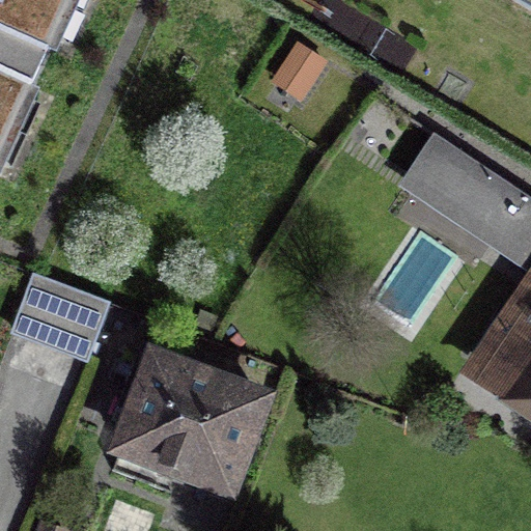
[(0,0),(0,123),(11,129),(67,5),(54,0),(0,0)]
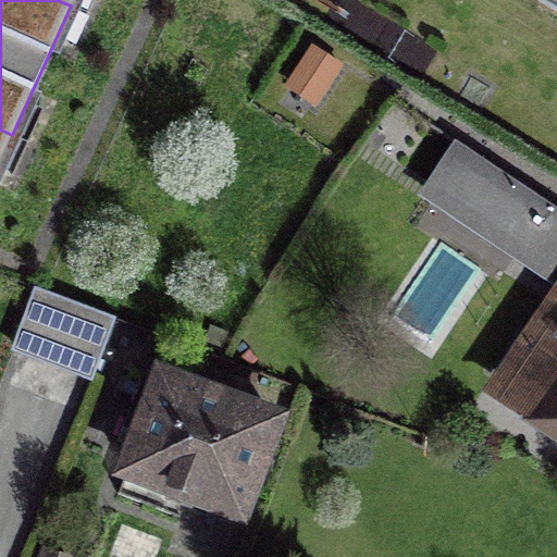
[(0,160),(12,135),(0,130),(0,160)]
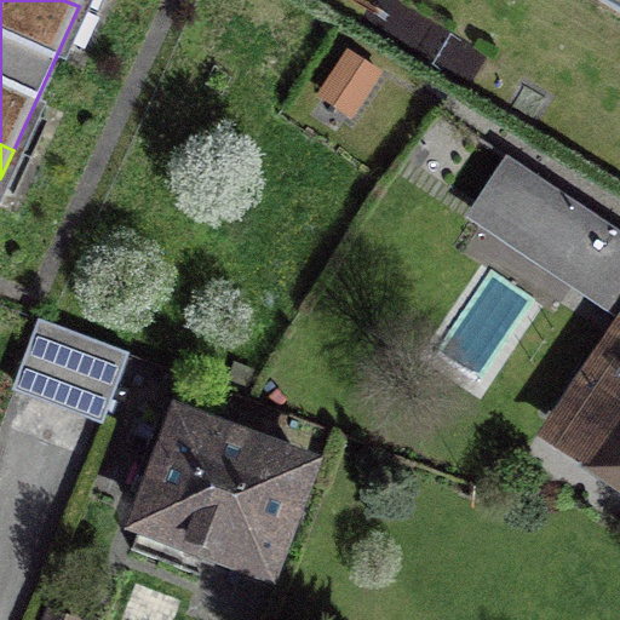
[(619,281),(619,231),(522,166),(493,211),(613,292),(619,281)]
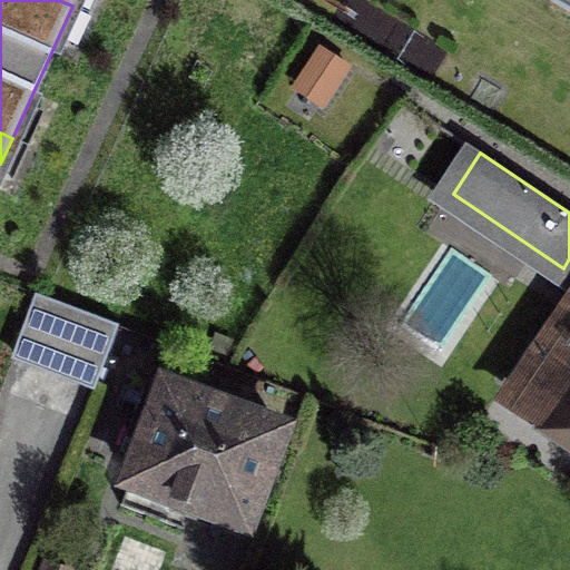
[(119,325),(36,294),(13,353),(96,384),(119,325)]
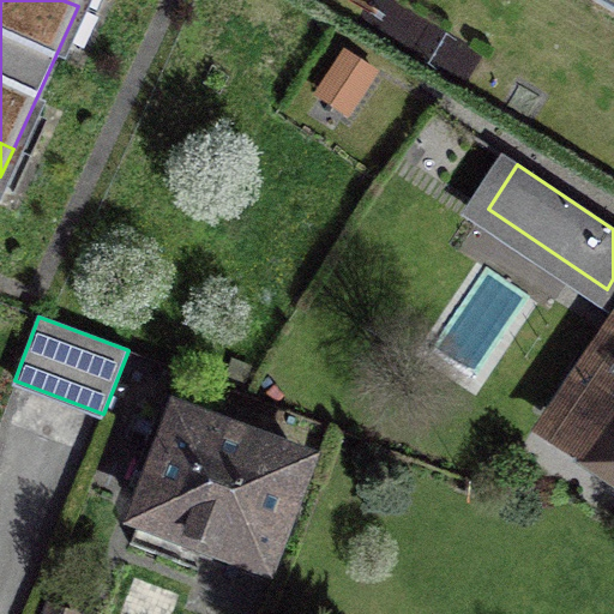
[(613,338),(559,422),(613,459),(613,338)]
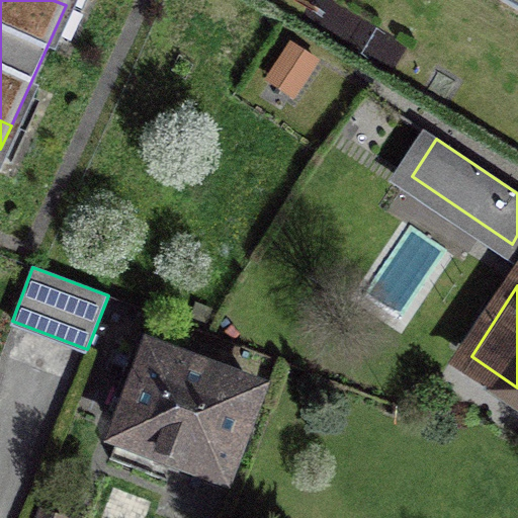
[(256,391),(134,343),(119,379),(138,386),(109,459),(150,475),(154,463),(179,473),(183,461),(224,478),(256,391)]
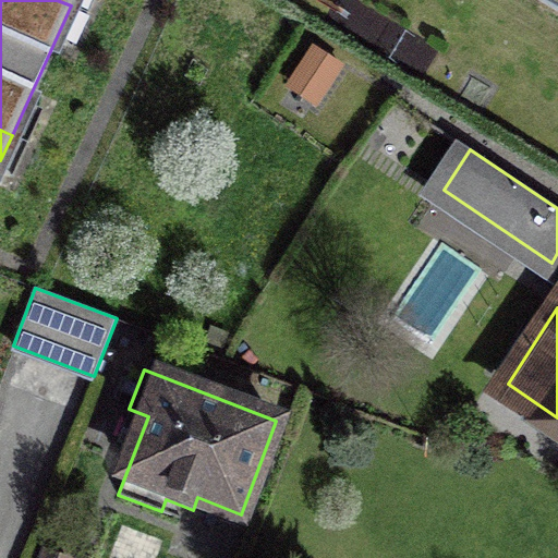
All buildings are outlined.
